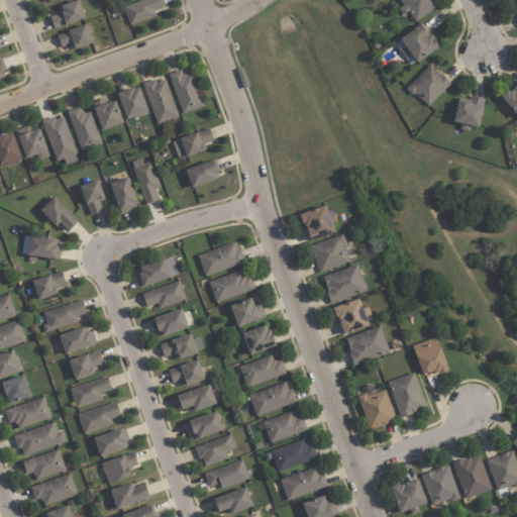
[(156,16),(153,11),(164,7),(161,0),(141,0),(122,7),(129,26),(156,16)]
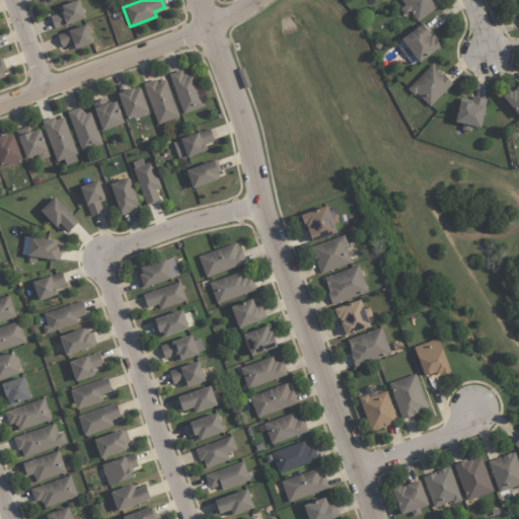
[(399,0),(404,6),(399,9),(404,16),(410,13),(416,22),(441,5),(437,0),(399,0)]
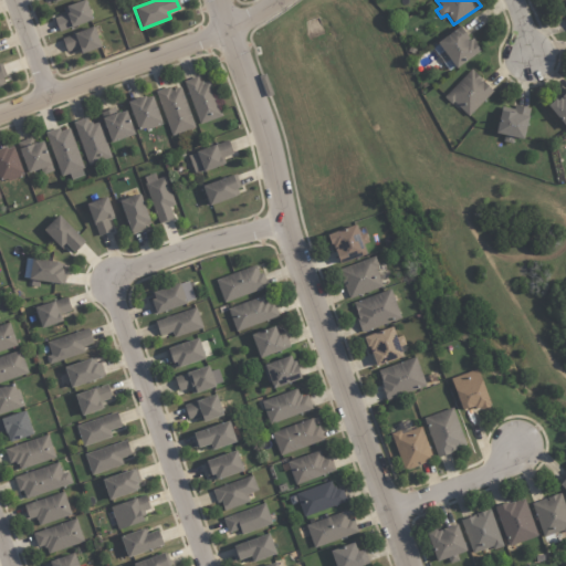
[(63,6),(64,16),(55,18),(58,30),(92,23),(87,1),(63,6)]
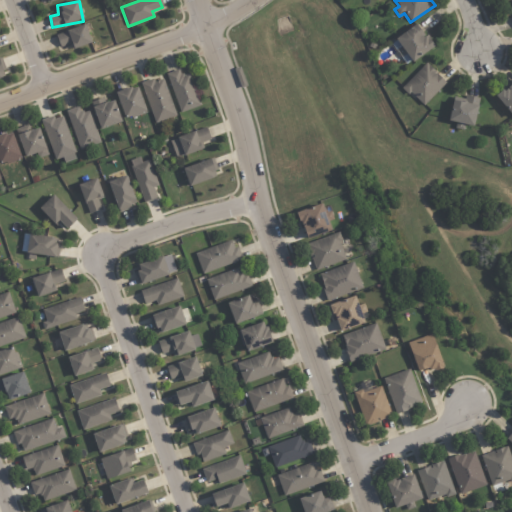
[(433,47),(417,23),(395,38),(400,46),(396,50),(406,65),(433,47)]
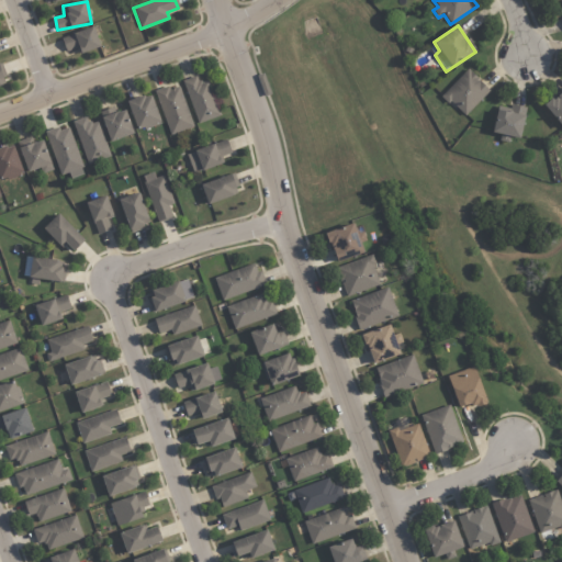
[(66,53),(78,48),(79,54),(100,47),(93,26),(60,37),(66,53)]
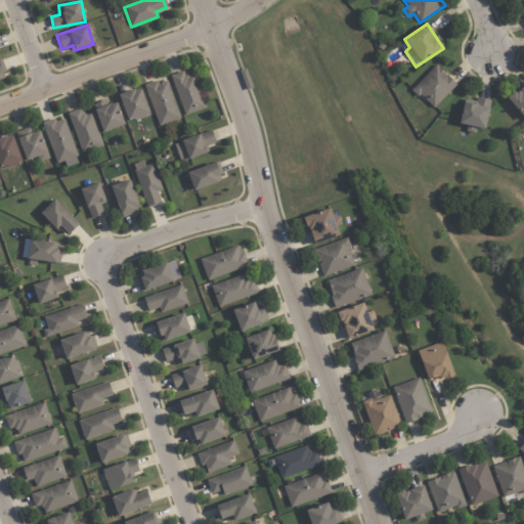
[(433,108),(456,84),(435,64),(412,89),(433,108)]
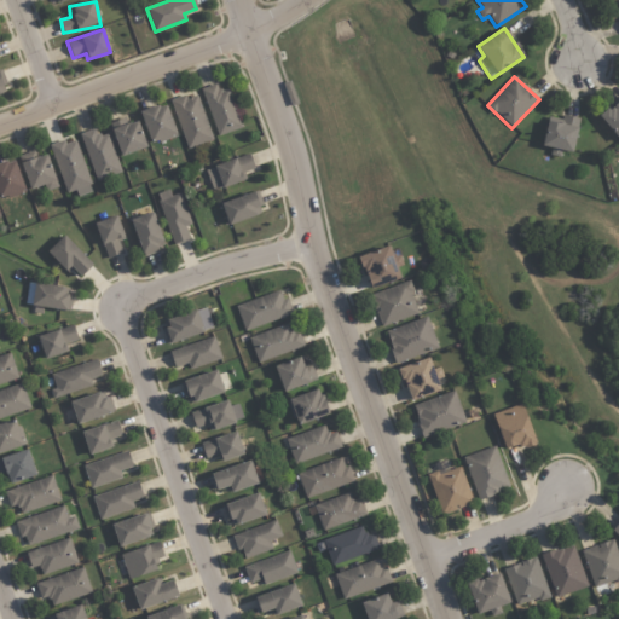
[(243,128),(230,88),(219,92),(217,85),(202,88),(217,137),(243,128)]
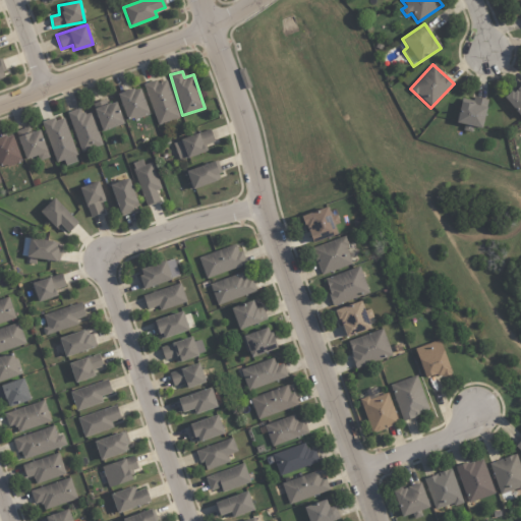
[(166,78),(145,85),(157,125),(179,118),(166,78)]
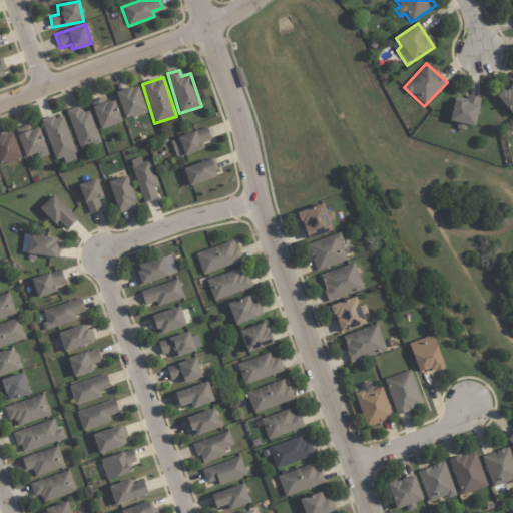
[(512,116),(512,83),(497,95),(512,117),(512,116)]
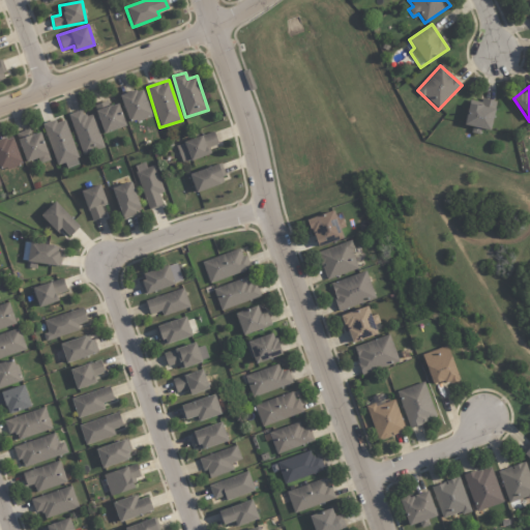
[(142,88),(120,96),(129,122),(151,115),(142,88)]
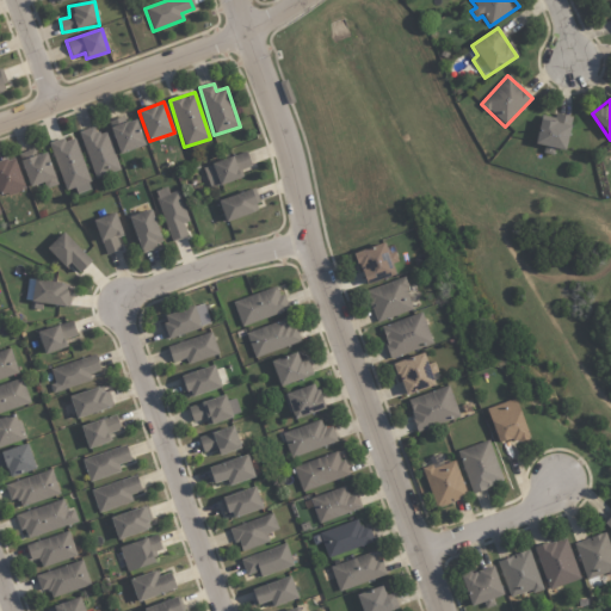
[(565,150),(572,117),(555,113),(554,118),(541,115),(535,143),(544,146),(543,153),(553,155),(554,148),(565,150)]
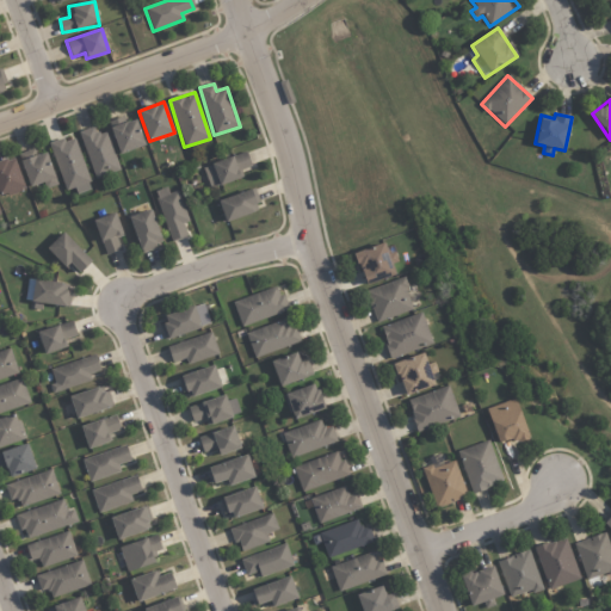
[(107,122),(119,155),(146,146),(136,119),(127,123),(124,116),(107,122)]
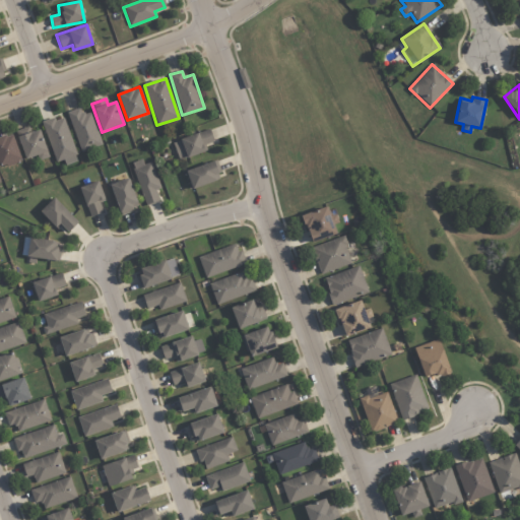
[(102,145),(90,112),(82,115),(80,108),(67,113),(81,152),(102,145)]
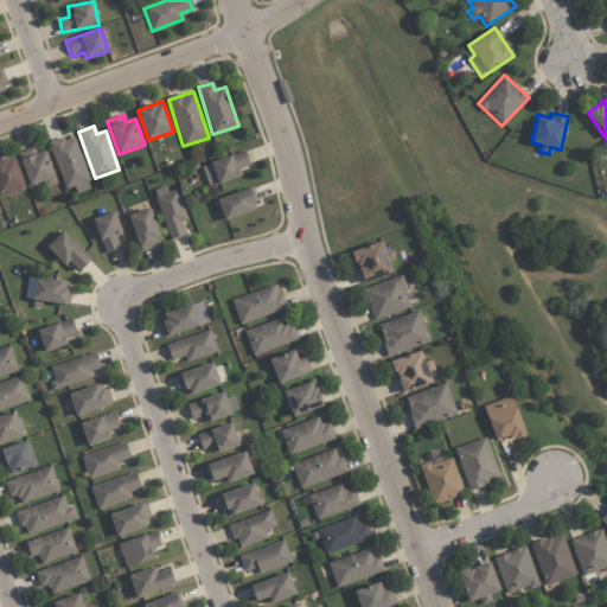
[(49,144),(66,193),(91,185),(72,135),(49,144)]
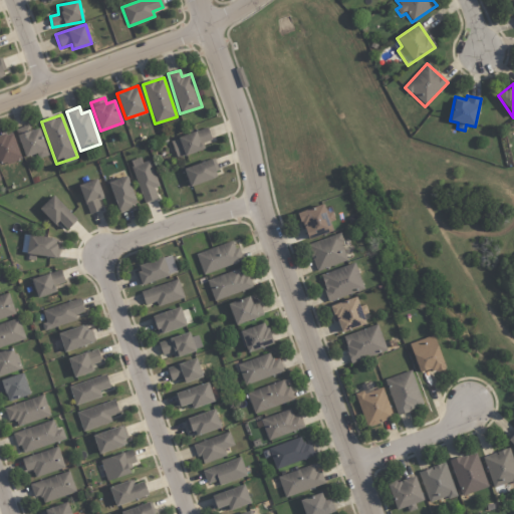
[(40,129),(30,131),(29,125),(16,130),(24,158),(37,154),(38,159),(47,157),(40,129)]
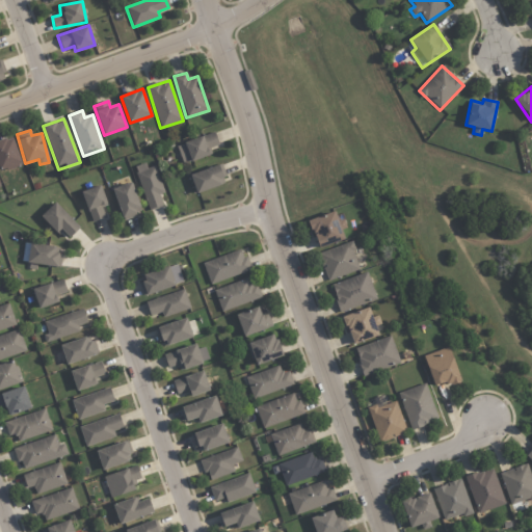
[(183,164),(210,155),(208,149),(218,144),(214,133),(177,144),(183,164)]
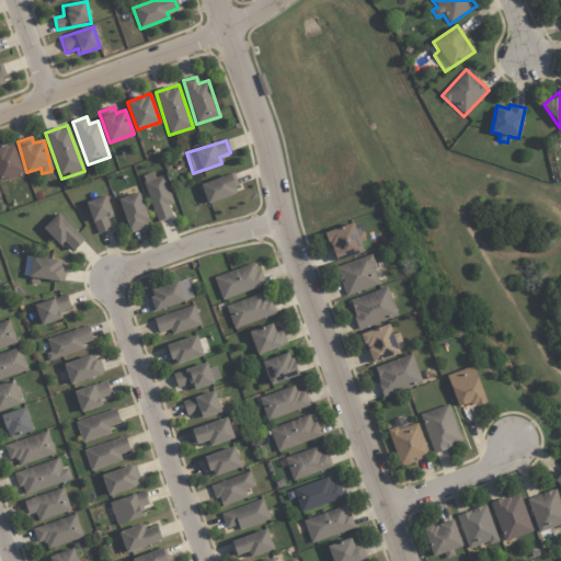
[(0,148),(0,180),(22,173),(14,145),(0,148)]
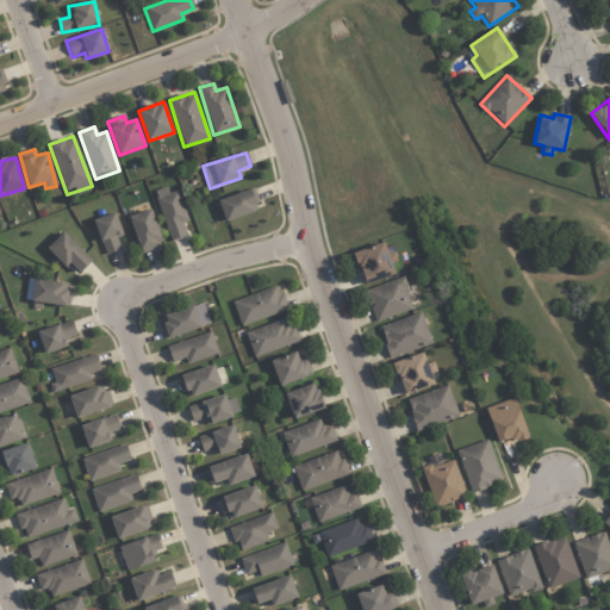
[(168,193),(167,187),(154,192),(170,242),(187,237),(182,223),(188,221),(178,190),(168,193)]
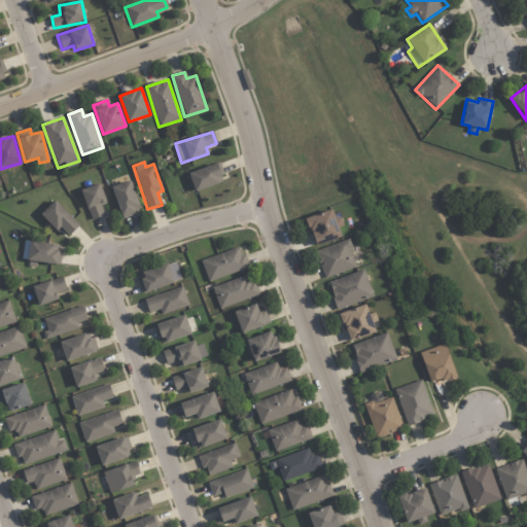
[(221,183),(216,165),(188,172),(194,190),(221,183)]
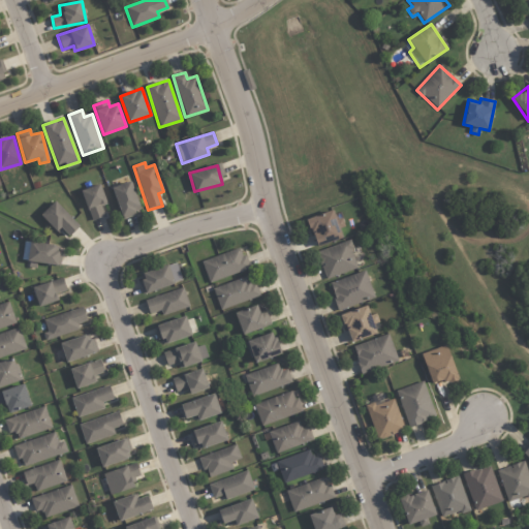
[(138,207),(130,181),(112,187),(123,220),(135,216),(133,209),(138,207)]
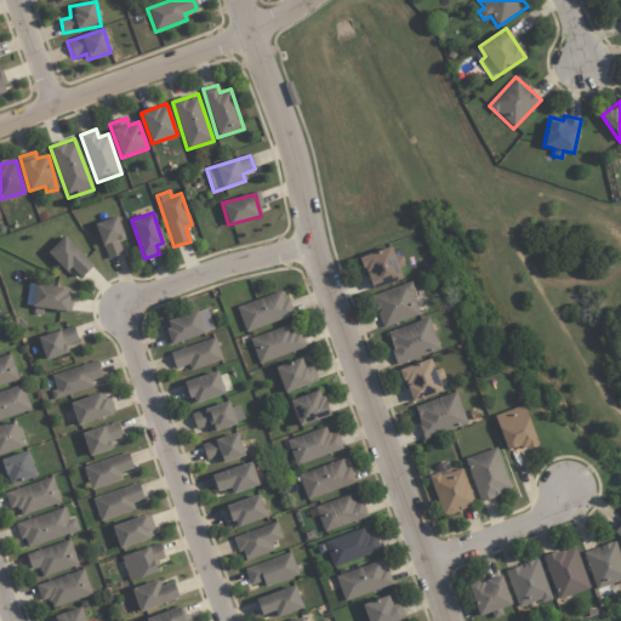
[(108,260),(123,254),(119,241),(125,239),(117,216),(95,224),(108,260)]
